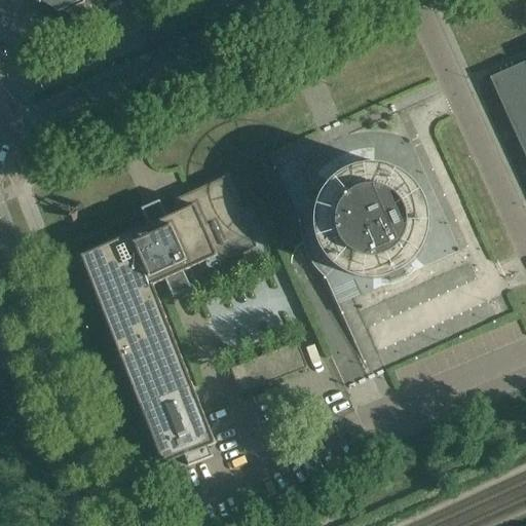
[(86,0),(37,0),(59,12),(86,0)]
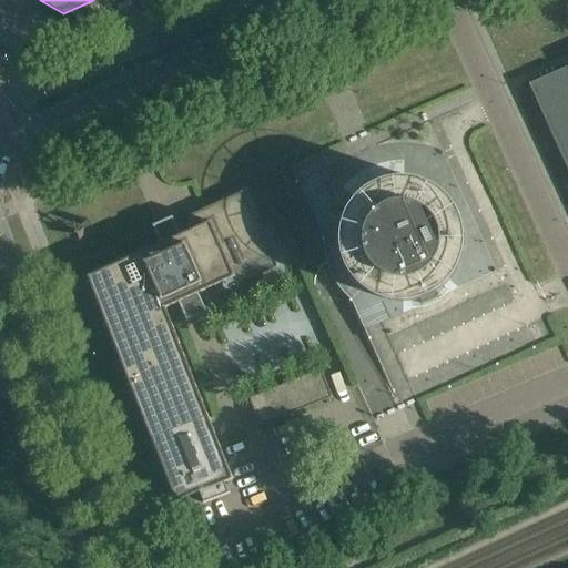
[(567,70),(567,68),(529,84),(567,171),(567,70)]
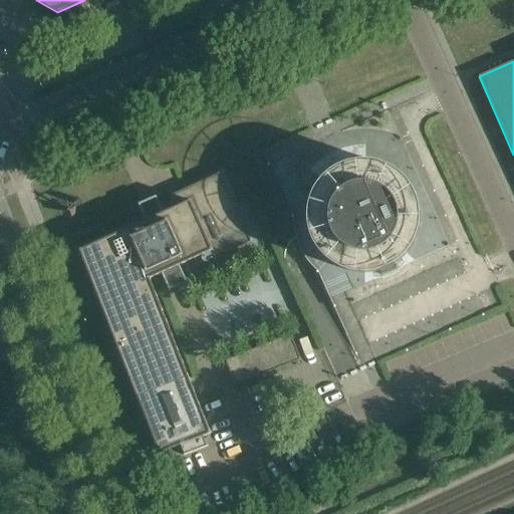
[(318,186),(315,191),(312,198),(311,203),(309,208),(309,213),(308,218),(309,223),(309,227),(310,232),(312,237),(314,242),(318,249),(320,252),(323,256),(325,258),(328,261),(332,263),(335,266),(338,268),(342,269),(346,271),(353,273),(359,274),(362,274),(367,274),(371,273),(375,273),(379,272),(380,275),(386,274),(390,272),(393,271),(397,268),(395,265),(399,263),(402,260),(405,257),(408,254),(410,251),(413,247),(415,244),(416,240),(418,237),(419,233),(420,229),(421,225),(421,221),(421,217),(421,213),(420,209),(419,205),(418,201),(417,197),(415,194),(413,190),(411,187),(409,184),(406,181),(404,178),(401,175),(394,170),(391,169),(383,165),(374,163),(368,162),(362,161),(356,162),(351,163),(345,164),(340,167),(335,169),(330,173),(326,177),(322,181),(318,186)]
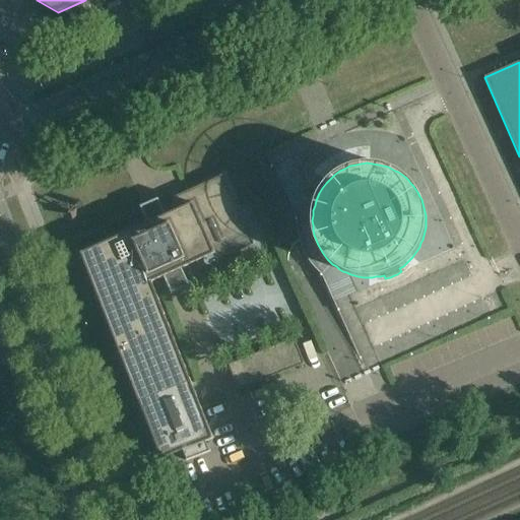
[(140,207),(147,223),(81,254),(139,403),(161,461),(183,453),(187,463),(210,454),(206,443),(213,441),(191,384),(151,283),(164,277),(172,294),(190,285),(182,269),(211,256),(214,262),(252,245),(252,246),(254,245),(240,214),(244,212),(241,206),(237,208),(222,176),(169,200),(174,212),(166,215),(158,199),(140,207)]
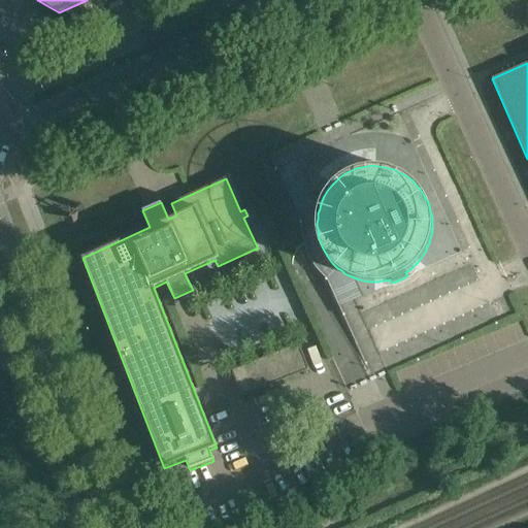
[(354,340),(333,347),(345,386),(366,380),(354,340)]
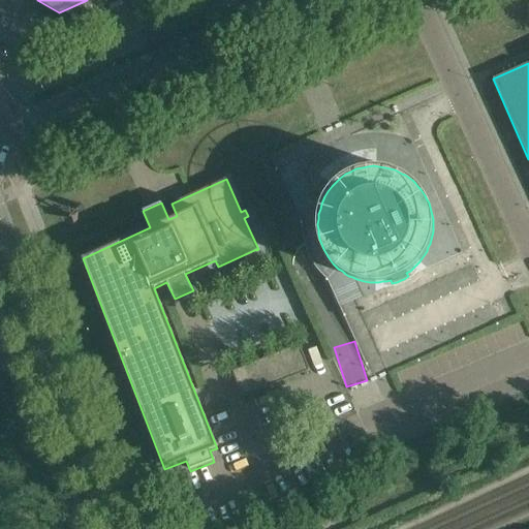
[(309,371),(307,366),(301,350),(299,345),(231,372),(242,398),(309,371)]
